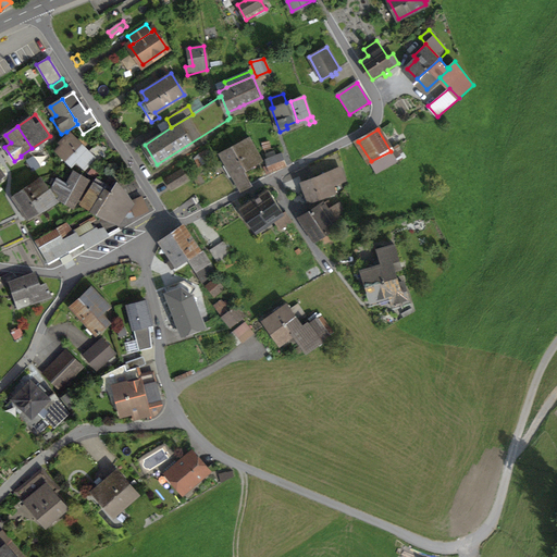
[(66,159),(82,144),(84,140),(82,138),(78,140),(69,132),(59,141),(62,146),(58,151),(66,159)]
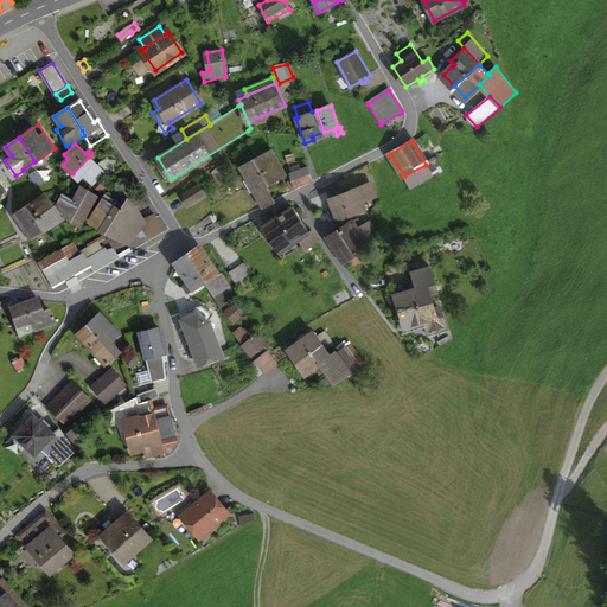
[(286,174),(273,149),(256,158),(264,172),(274,180),(286,174)]
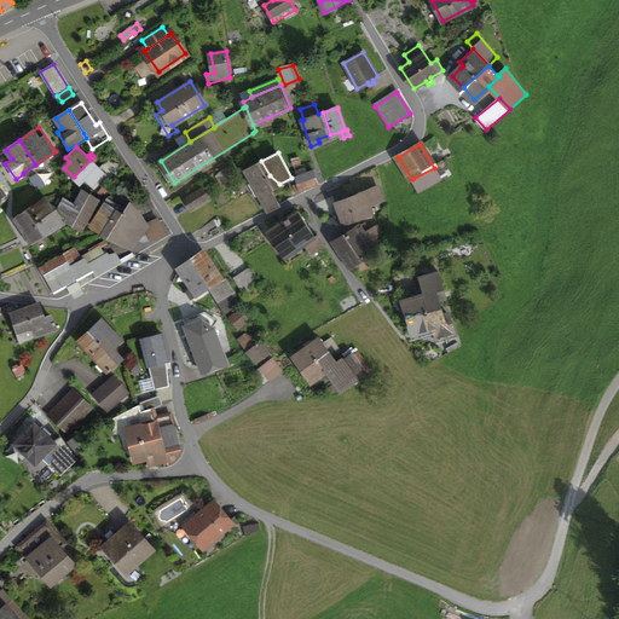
[(438,160),(445,173),(452,168),(445,155),(438,160)]
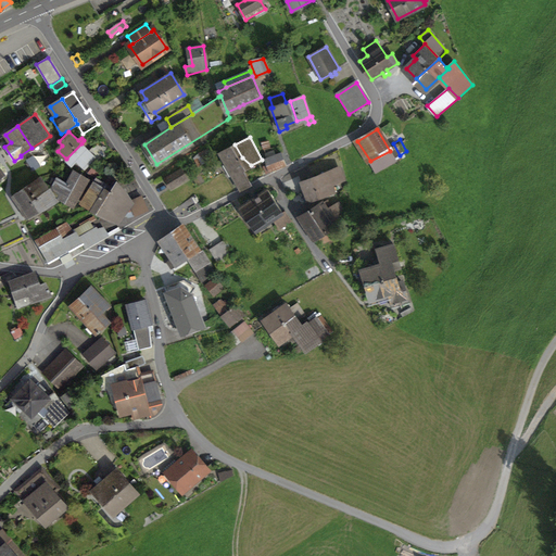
[(101,140),(89,151),(84,147),(81,143),(66,159),(72,165),(77,160),(85,167),(95,158),(100,163),(112,152),(101,140)]
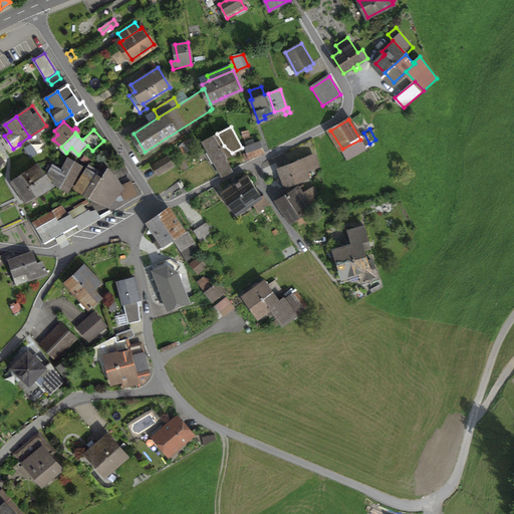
[(142,154),(145,152),(134,134),(130,136),(142,154)]
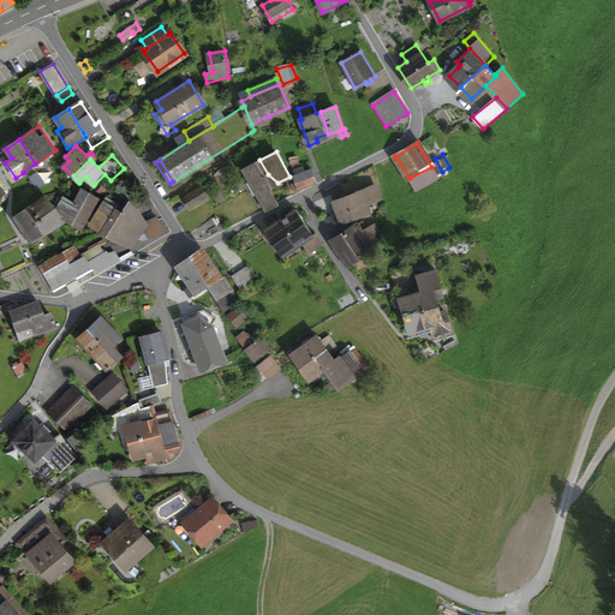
[(278,203),(269,189),(278,183),(268,174),(260,160),(255,162),(255,163),(244,168),(251,180),(248,183),(255,196),(257,195),(266,210),(278,203)]
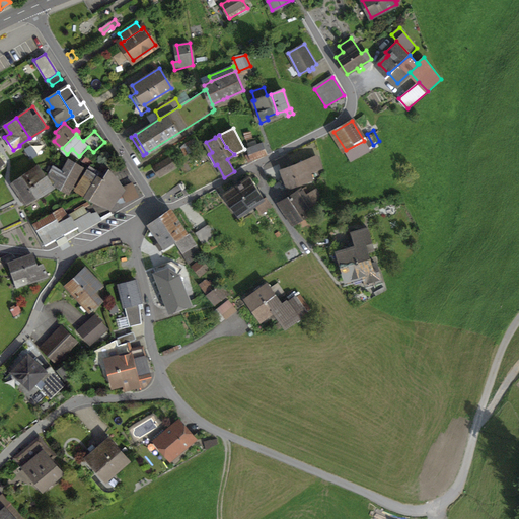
[(346,150),(352,160),(370,150),(364,141),(346,150)]
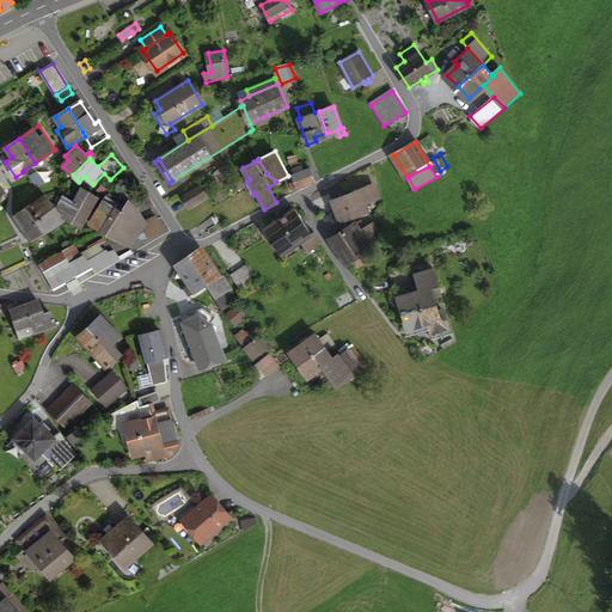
[(295,182),(298,188),(316,182),(310,167),(293,175),(295,182)]
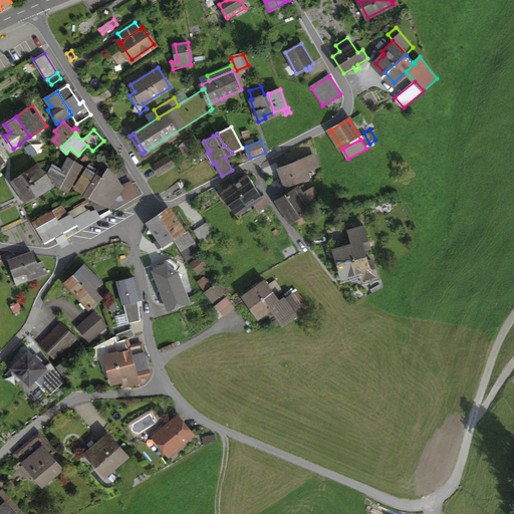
[(31,158),(36,155),(31,147),(26,149),(31,158)]
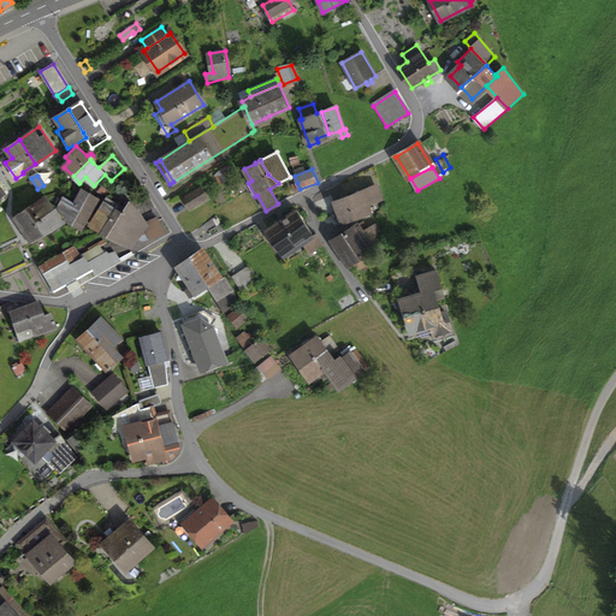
[(368,205),(380,200),(375,187),(363,190),(368,205)]
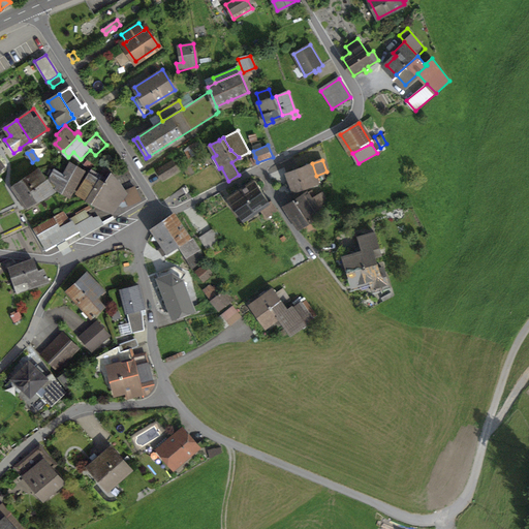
[(157,169),(163,180),(178,170),(172,161),(157,169)]
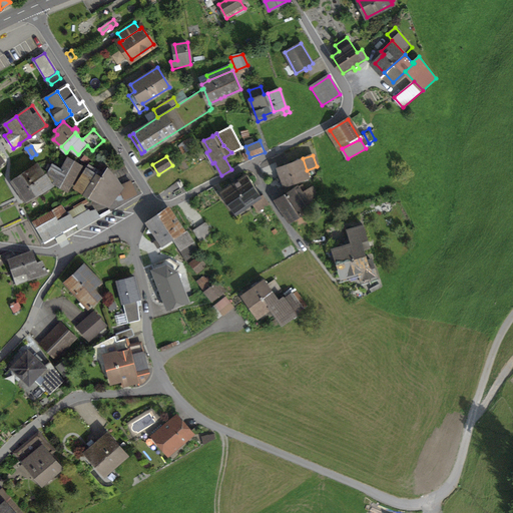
[(81,165),(69,157),(62,169),(56,178),(54,181),(66,188),(76,170),(78,171),(81,165)]
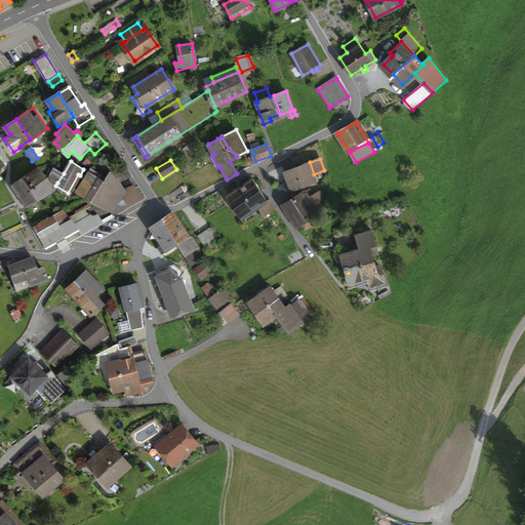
[(303,186),(316,180),(314,174),(310,162),(296,167),(303,186)]
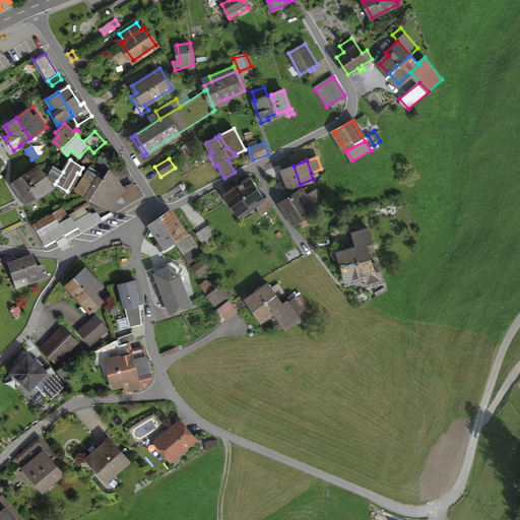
[(12,182),(20,195),(33,187),(46,177),(39,166),(12,182)]
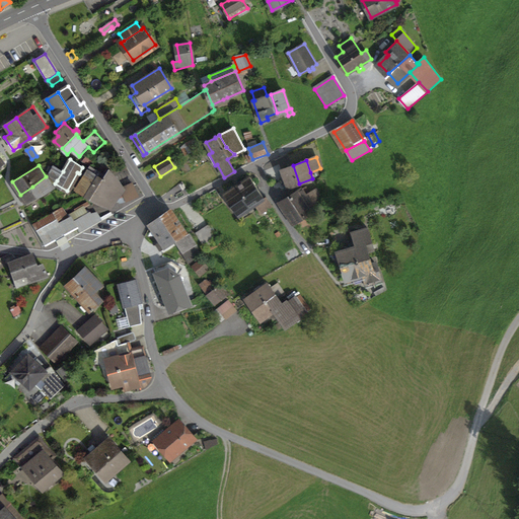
[(283,184),(285,190),(299,183),(293,165),(281,169),(286,183),(283,184)]
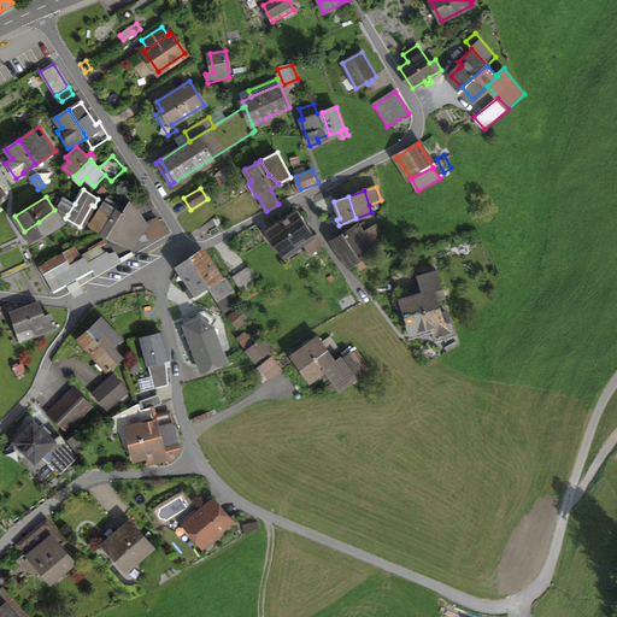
[(68,215),(75,204),(65,198),(59,207),(68,215)]
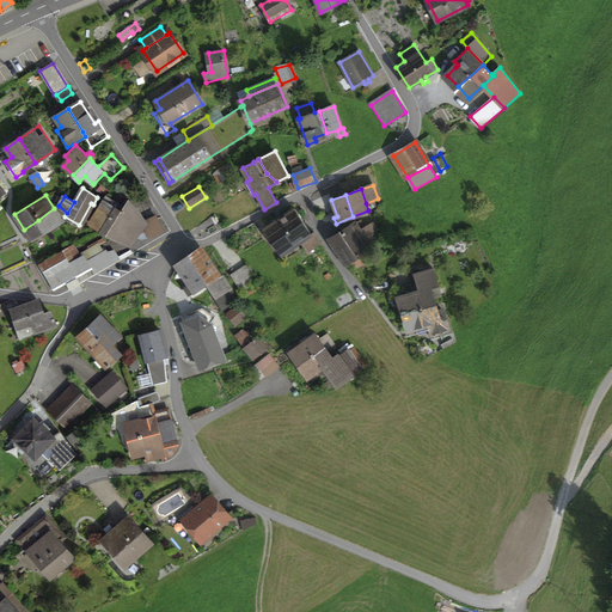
[(140,232),(144,227),(141,222),(139,213),(127,200),(123,207),(106,196),(90,222),(117,240),(120,237),(128,242),(130,240),(138,231),(140,232)]
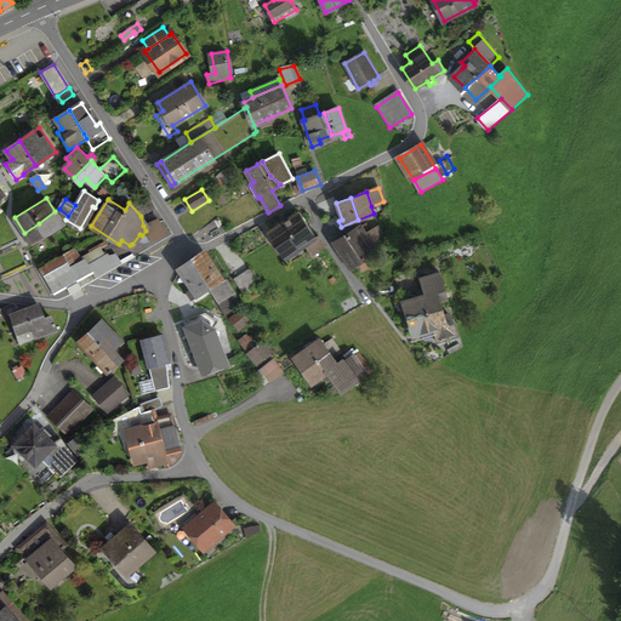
[(55,211),(39,223),(45,234),(50,232),(63,224),(56,211),(55,211)]
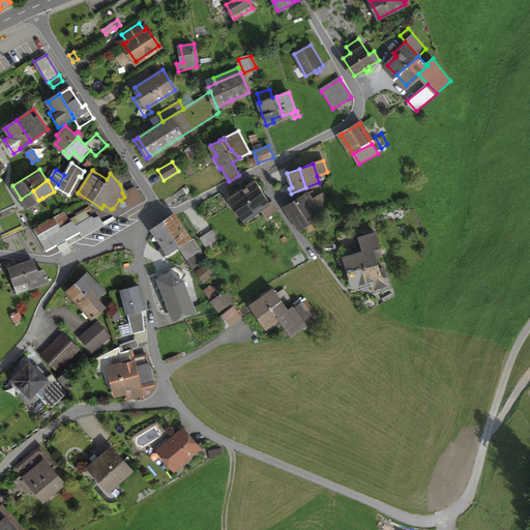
[(255,180),(230,197),(237,208),(262,192),(255,180)]
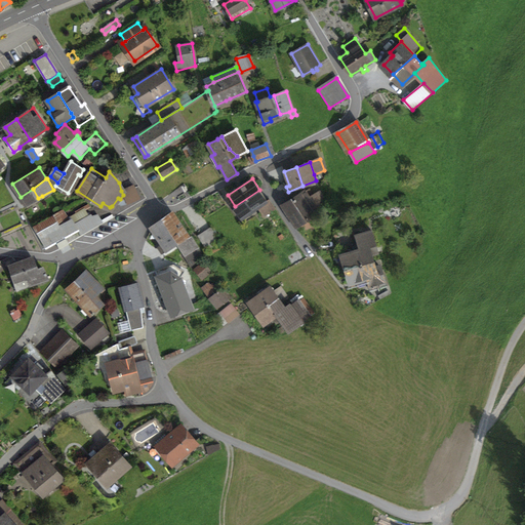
[(121,191),(123,195),(127,203),(139,198),(133,186),(121,191)]
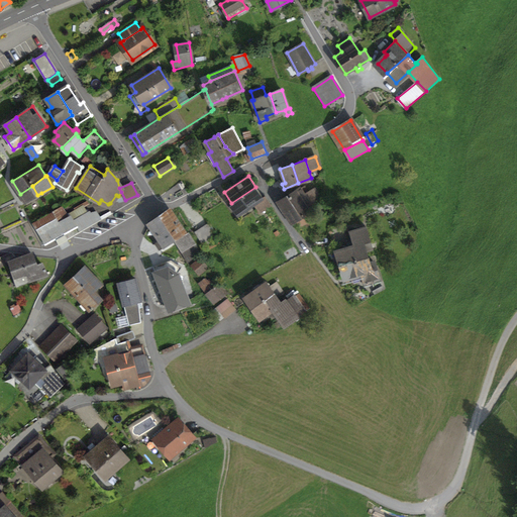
[(32,186),(20,194),(25,203),(37,195),(32,186)]
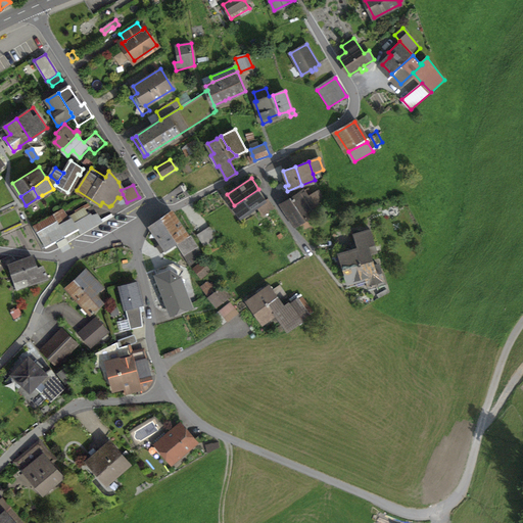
[(300,193),(282,204),(288,215),(311,200),(308,197),(313,195),(307,188),(303,190),(302,188),(298,191),(300,193)]
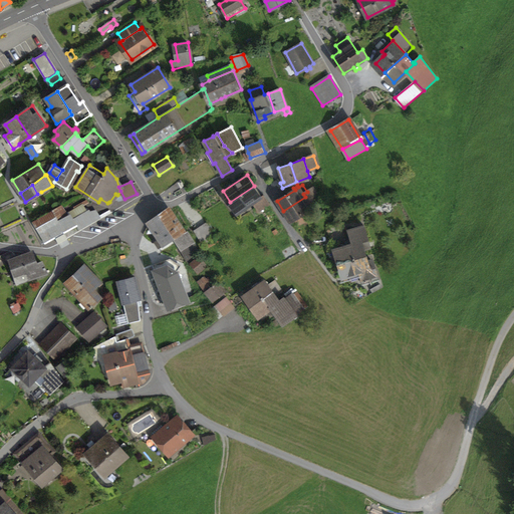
[(263,194),(261,196),(254,186),(230,202),(237,213),(252,202),(256,207),(254,209),(256,213),(270,204),(263,194)]
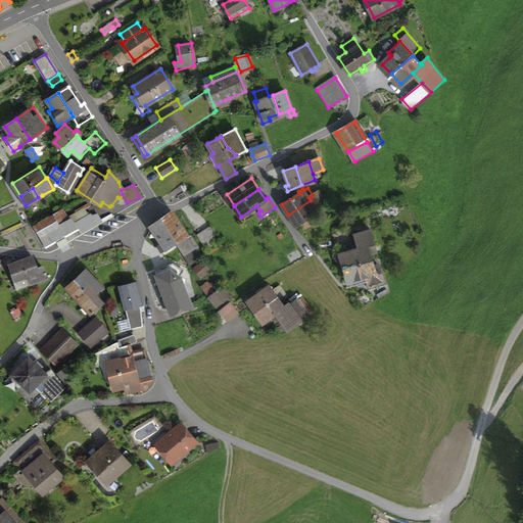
[(324,201),(319,192),(313,195),(308,197),(311,200),(316,206),(324,201)]
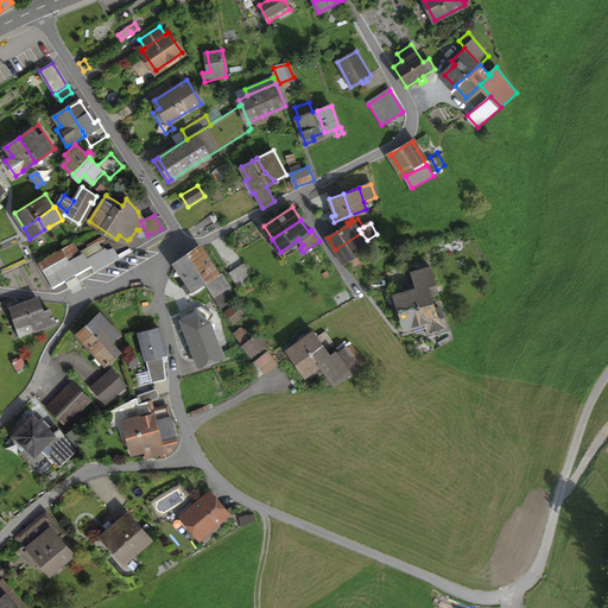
[(342,261),(368,245),(367,240),(361,233),(335,249),(342,261)]
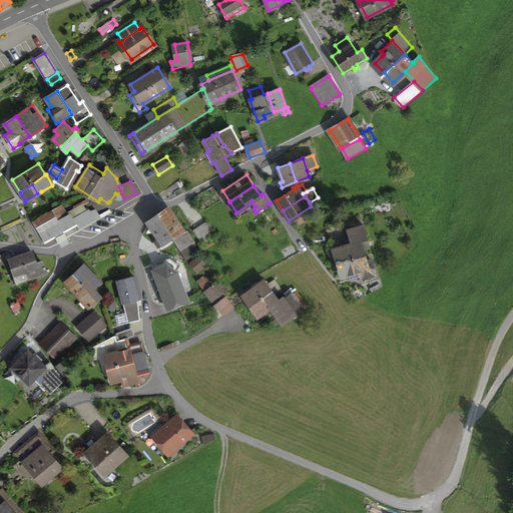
[(79,230),(101,217),(94,206),(87,210),(83,203),(68,212),(69,214),(76,225),(79,230)]
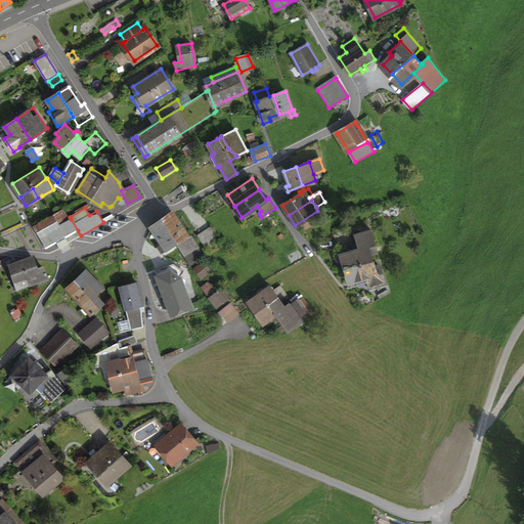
[(189,235),(187,236),(173,214),(162,221),(177,244),(178,243),(190,266),(202,260),(199,249),(189,235)]
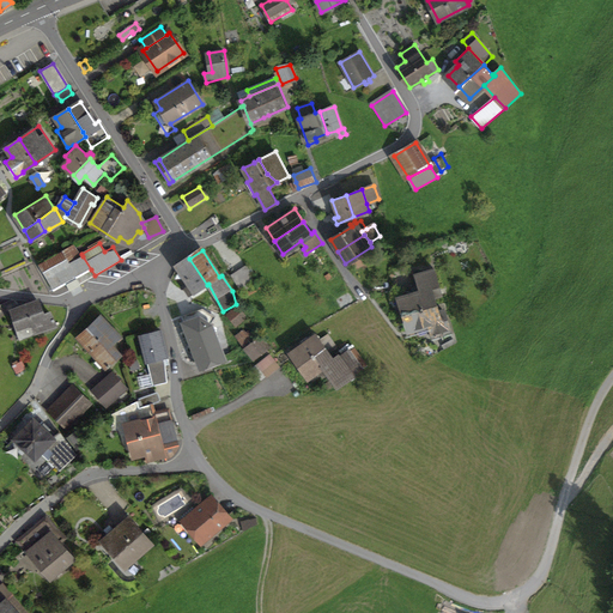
[(40,265),(54,290),(91,269),(83,256),(68,265),(61,253),(40,265)]
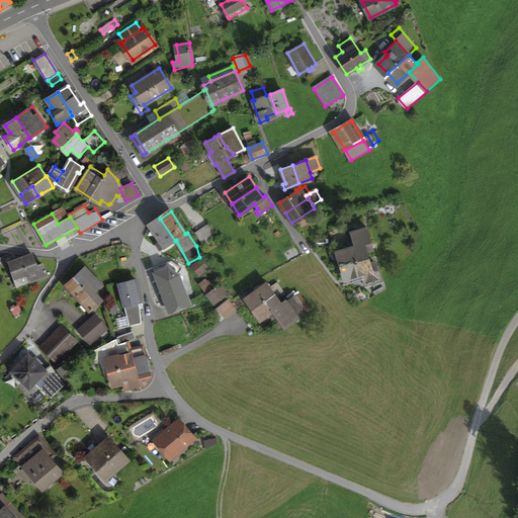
[(306,217),(297,222),(300,227),(309,223),(306,217)]
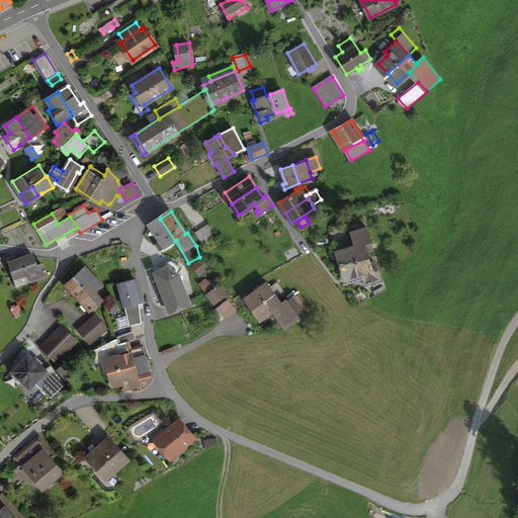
[(156,244),(160,250),(175,241),(160,219),(150,225),(160,241),(156,244)]
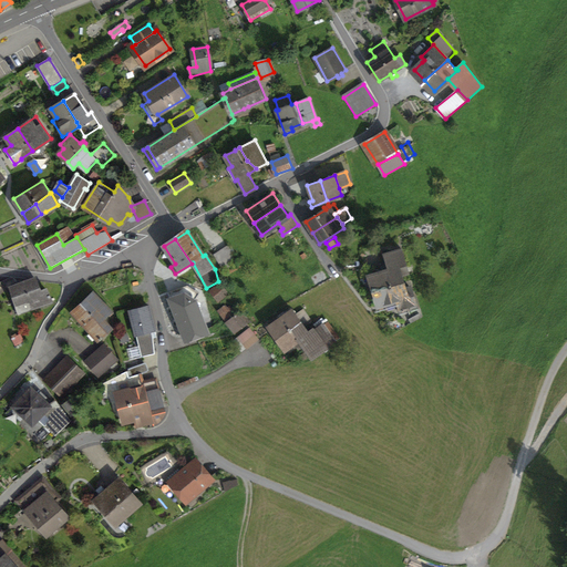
[(215,256),(224,269),(237,260),(228,247),(215,256)]
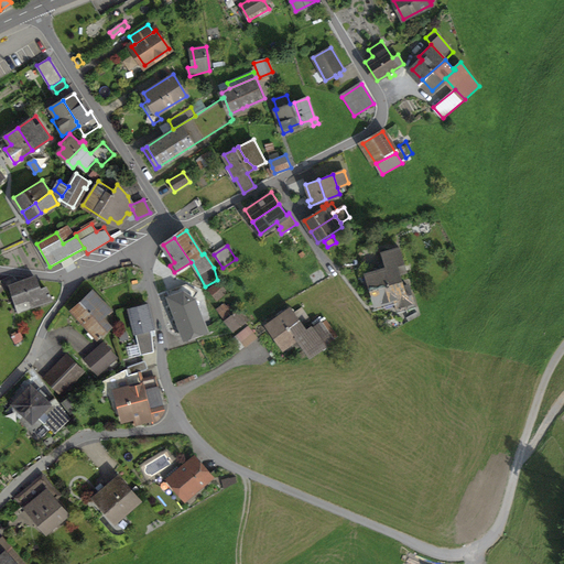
[(397,266),(399,273),(407,271),(399,247),(382,252),(386,263),(387,268),(397,266)]
